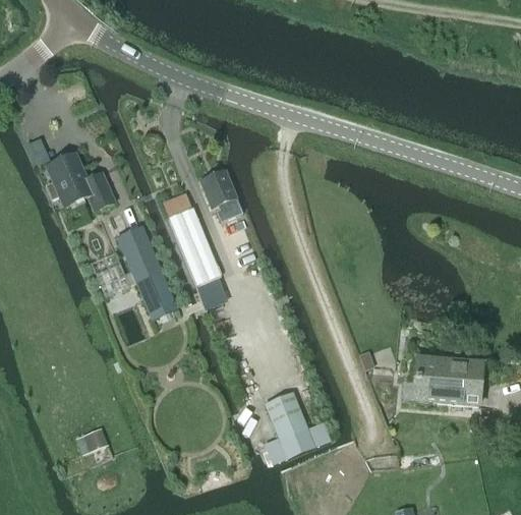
[(52,198),(59,195),(64,207),(88,195),(95,210),(114,201),(101,172),(87,178),(78,161),(75,153),(46,166),(53,182),(46,185),(52,198)]
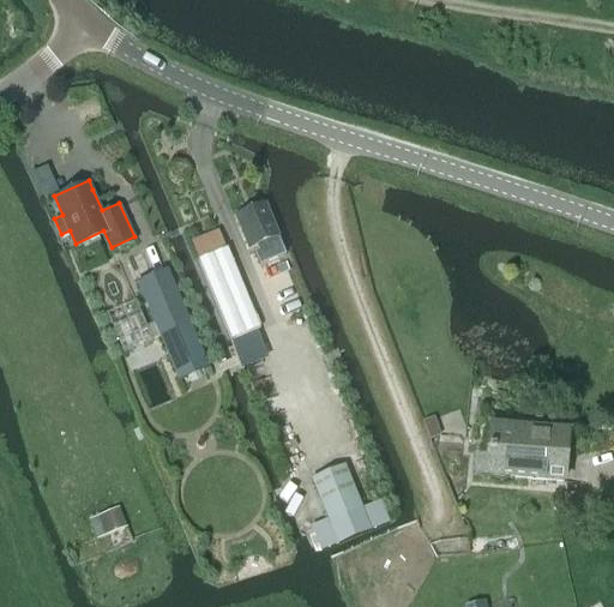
[(241,215),(238,216),(244,230),(247,229),(252,242),(256,240),(258,246),(254,247),(259,260),(286,250),(277,230),(274,232),(262,202),(239,211),(241,215)]
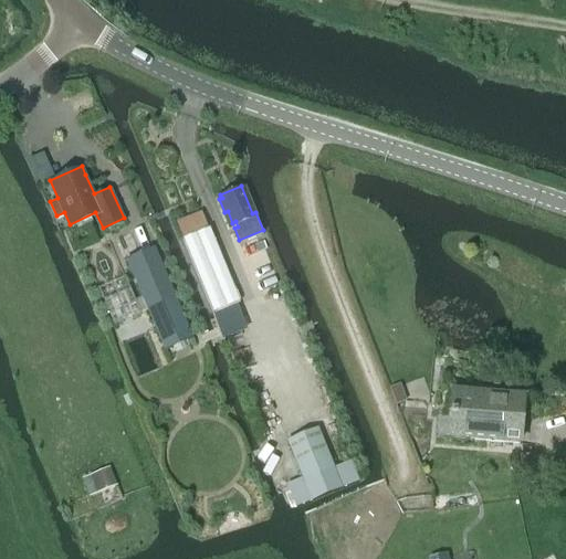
[(213,310),(240,298),(211,225),(182,236),(213,310)]
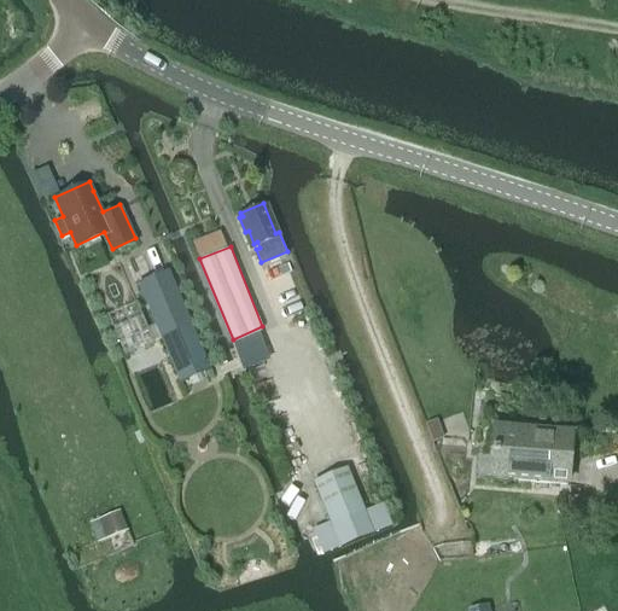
[(168,269),(140,281),(162,335),(176,368),(205,356),(191,323),(168,269)]
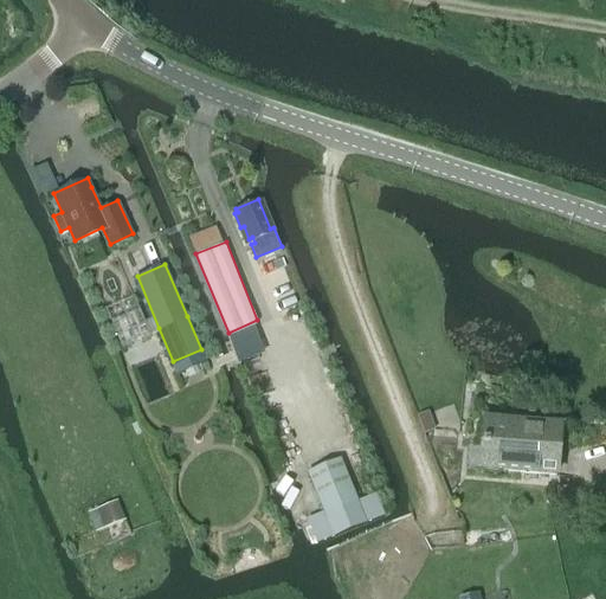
[(484,418),(481,459),(481,465),(556,471),(560,422),(541,420),(541,424),(524,423),(524,422),(484,418)]
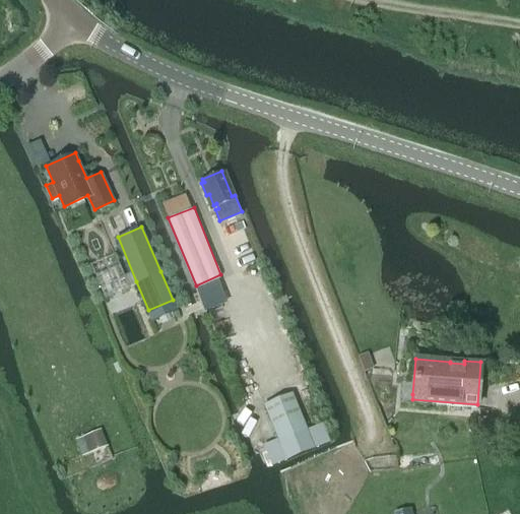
[(279,440),(308,429),(293,391),(264,402),(279,440)]
